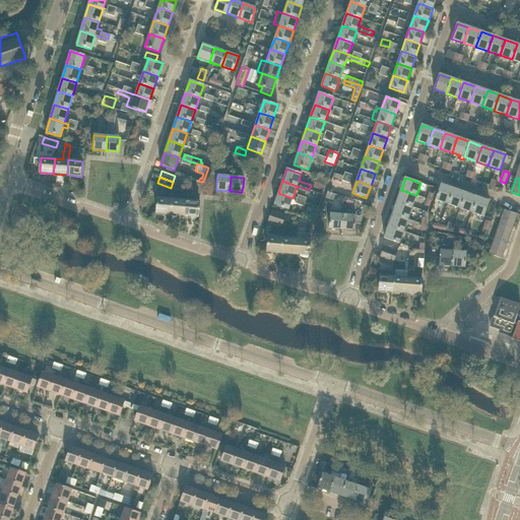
[(448,204),(453,189),(441,184),(436,199),(448,204)]
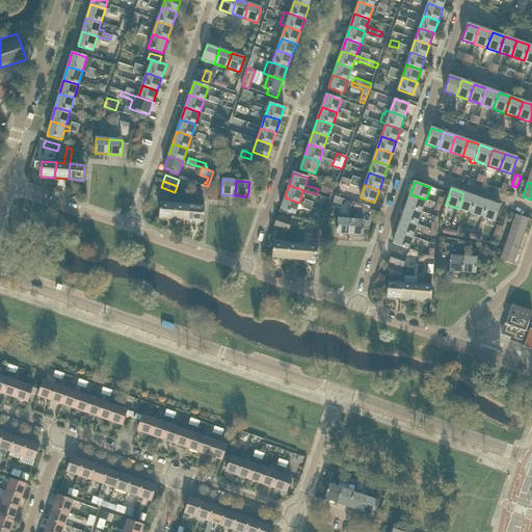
[(470,213),(476,197),(463,193),(458,209),(470,213)]
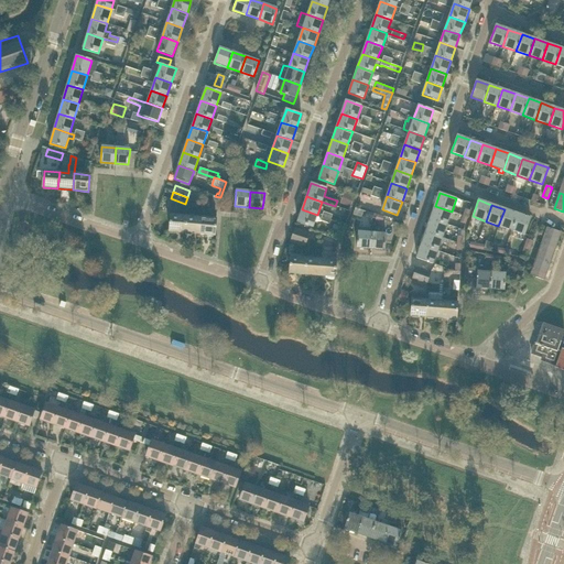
[(186,216),(187,206),(180,206),(179,216),(171,215),(169,231),(184,232),(186,216)]
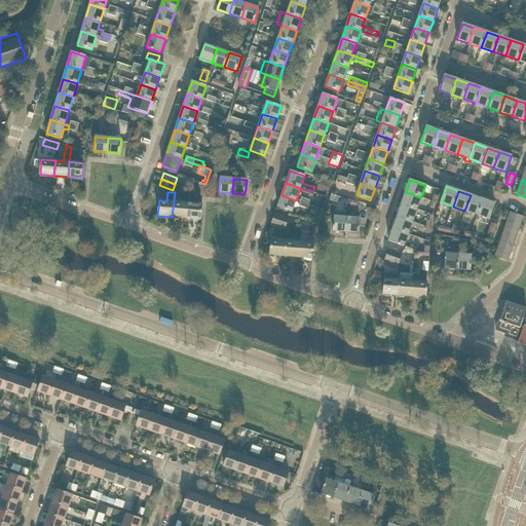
[(416,210),(421,197),(406,192),(401,203),(416,210)]
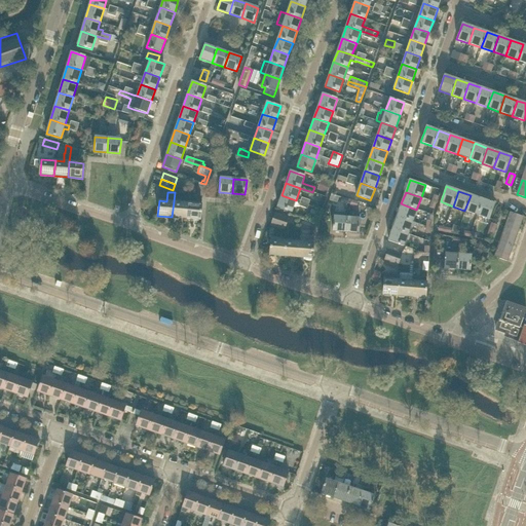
[(331,194),(329,200),(337,202),(339,196),(331,194)]
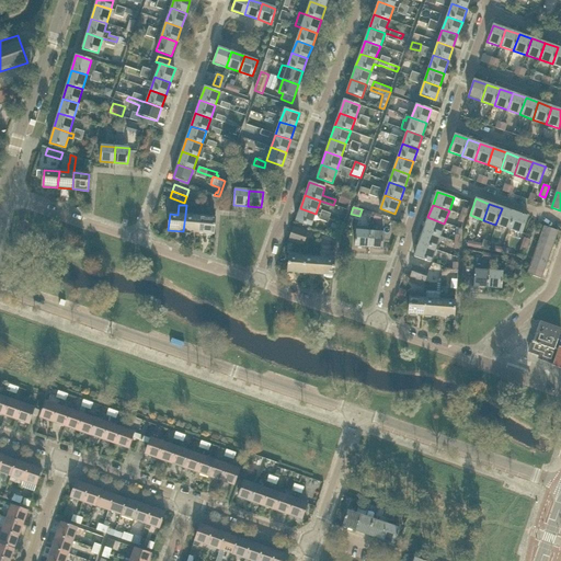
[(311,227),(316,214),(300,208),(296,221),(311,227)]
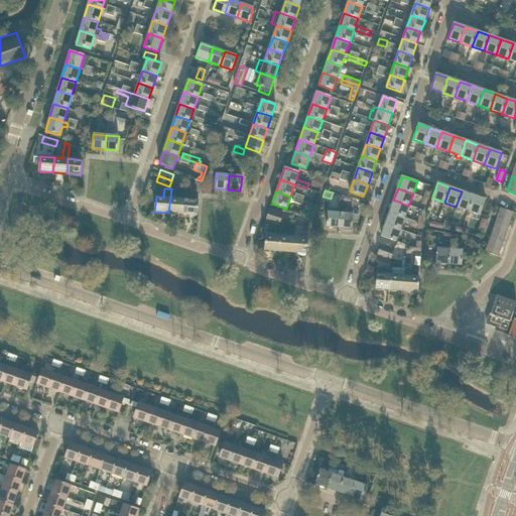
[(468,211),(473,196),(462,191),(456,207),(468,211)]
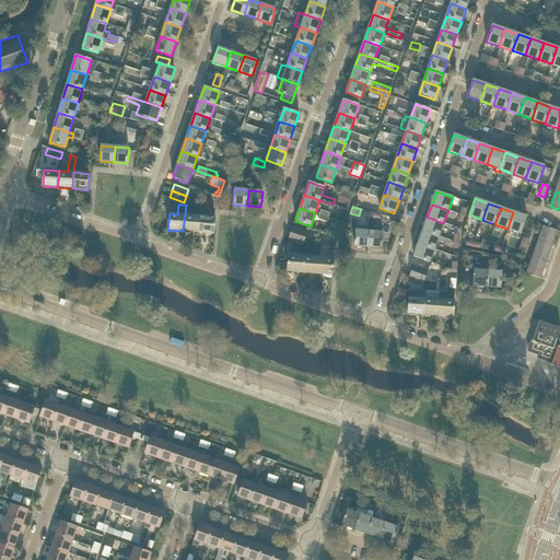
[(521,233),(526,217),(513,212),(508,229),(521,233)]
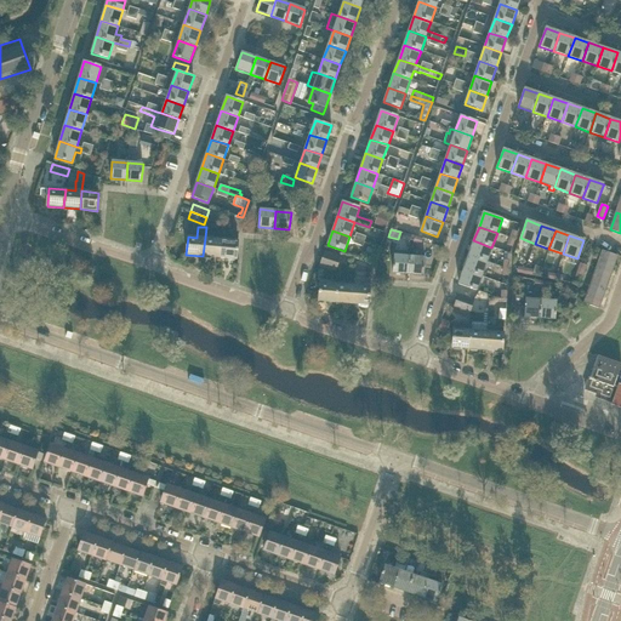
[(220,257),(221,240),(205,238),(203,256),(220,257)]
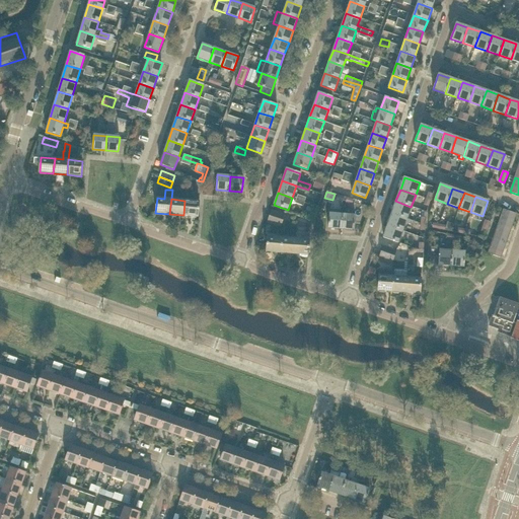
[(198,217),(199,202),(184,201),(183,215),(198,217)]
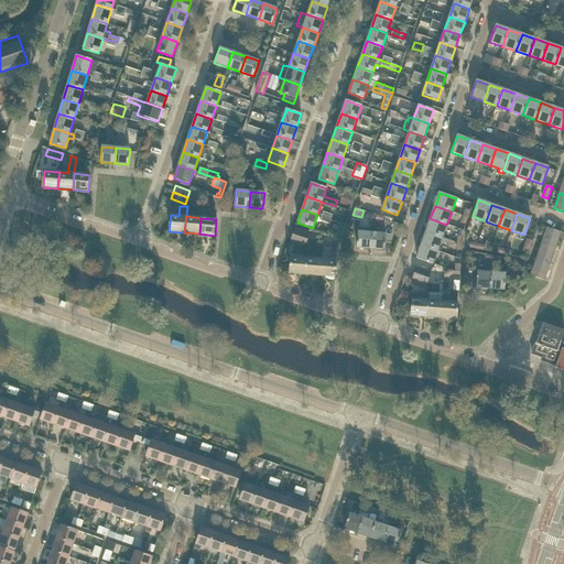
[(442,238),(446,225),(430,218),(425,231),(442,238)]
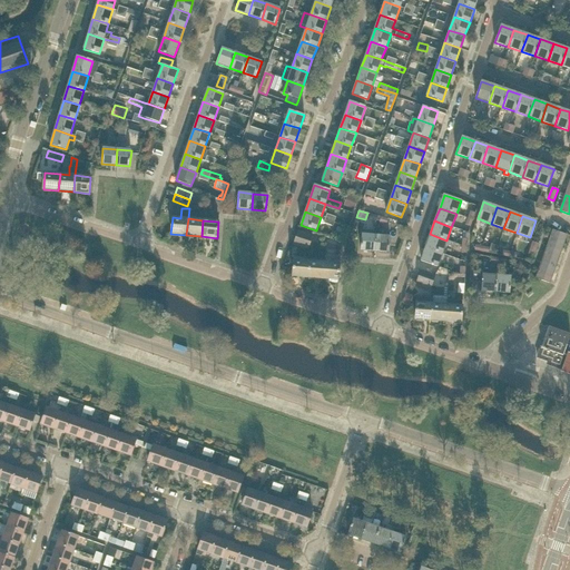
[(311,243),(313,236),(298,231),(296,237),(311,243)]
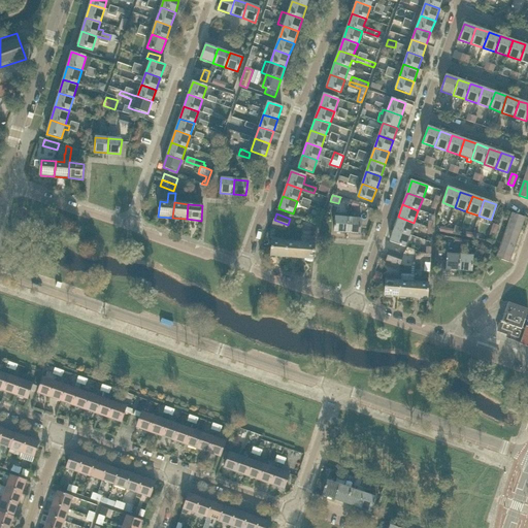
[(520,232),(525,218),(512,213),(506,228),(520,232)]
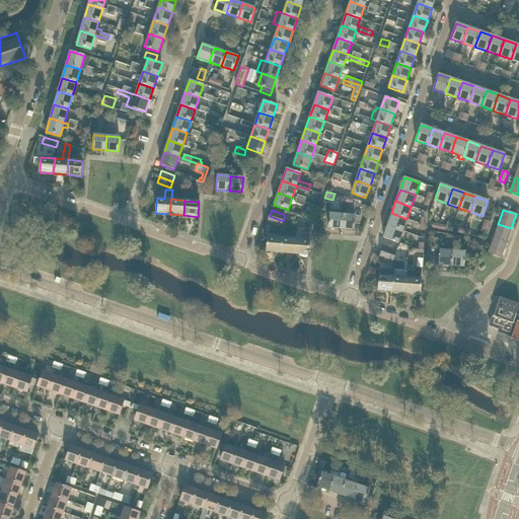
[(342,229),(343,214),(329,213),(328,228),(342,229)]
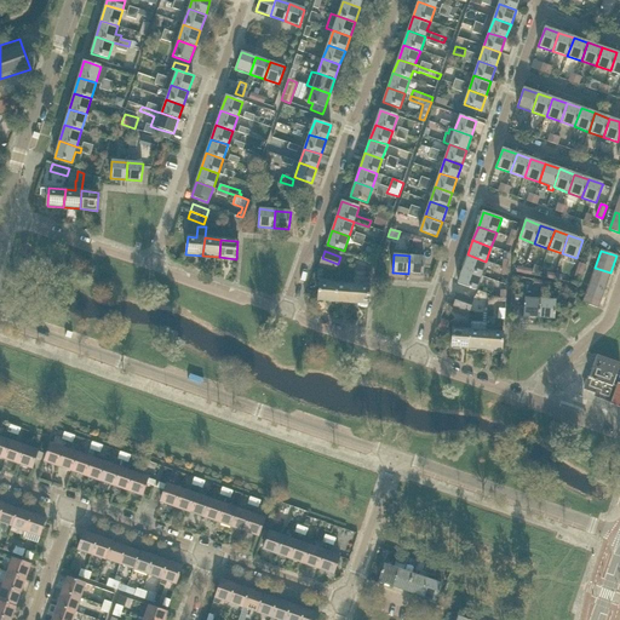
[(493,263),(486,262),(468,254),(463,269),(481,275),(484,267),(491,269),(493,263)]
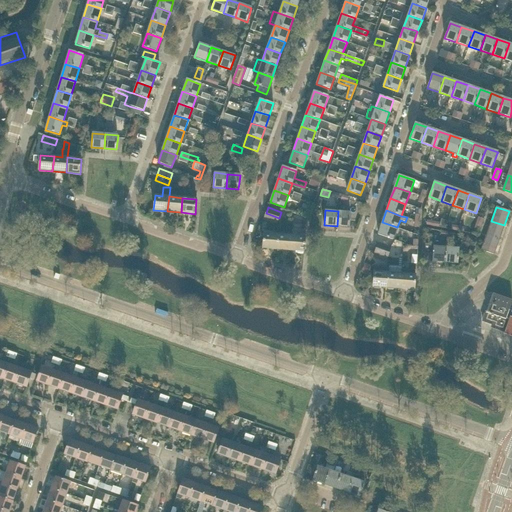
[(349,227),(350,212),(338,211),(337,226),(349,227)]
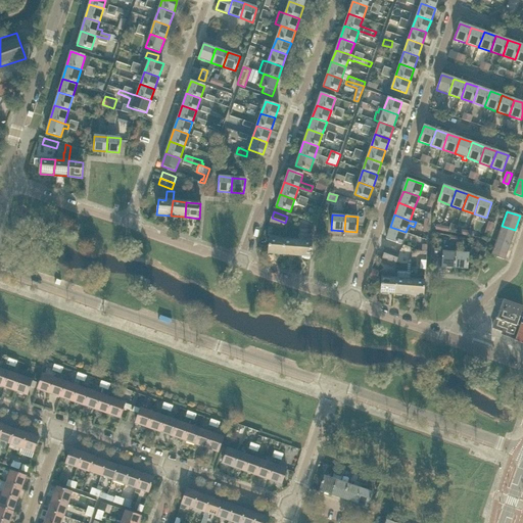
[(283,229),(285,223),(272,218),(270,224),(283,229)]
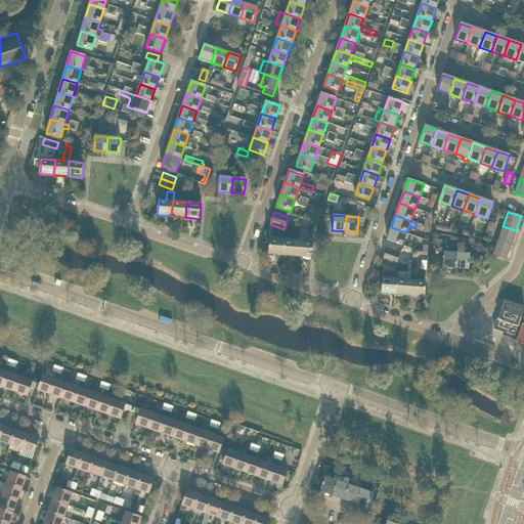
[(460,228),(462,221),(454,220),(453,227),(460,228)]
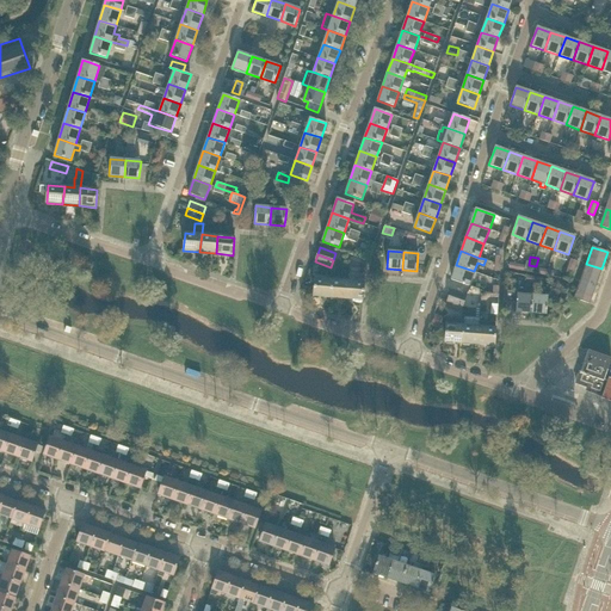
[(571,279),(578,261),(572,259),(565,277),(571,279)]
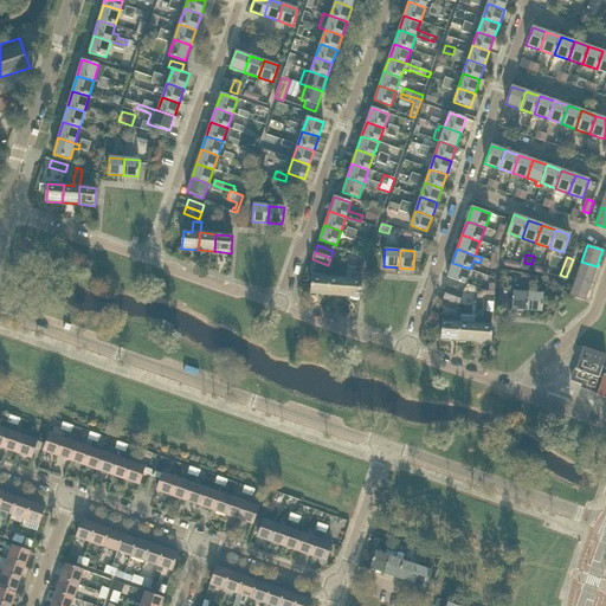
[(591,284),(597,266),(581,262),(575,278),(591,284)]
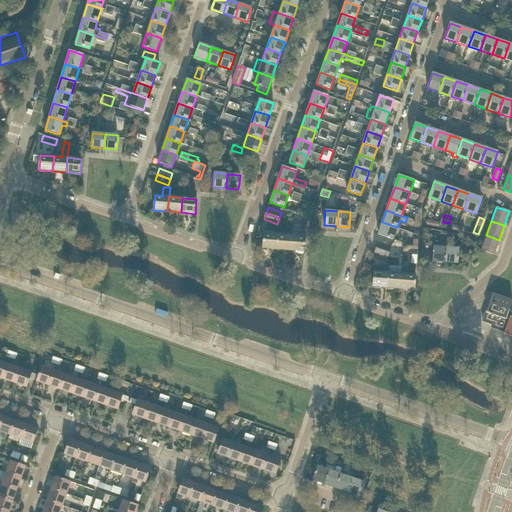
[(393,239),(397,227),(382,222),(378,234),(393,239)]
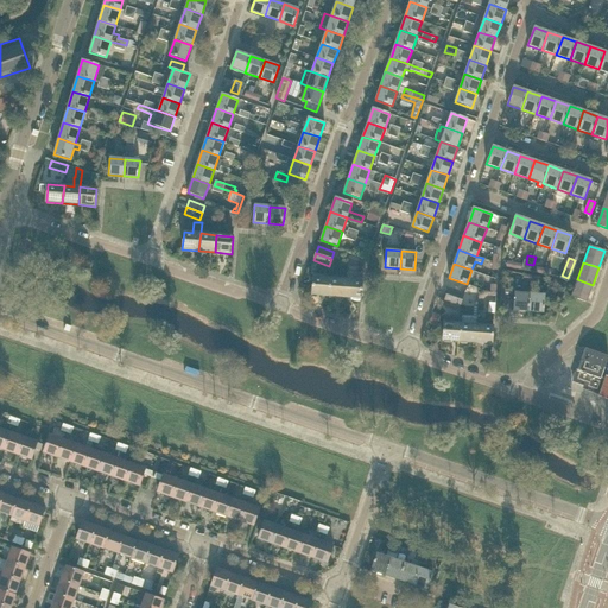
[(328,296),(330,278),(314,277),(311,295),(328,296)]
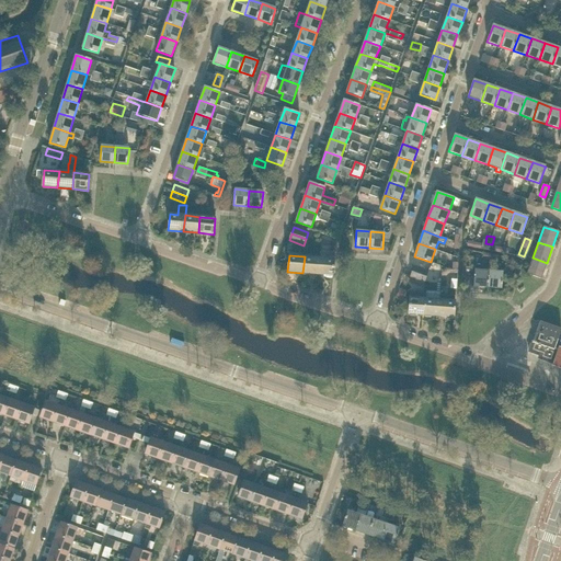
[(318,274),(319,258),(305,256),(302,273),(318,274)]
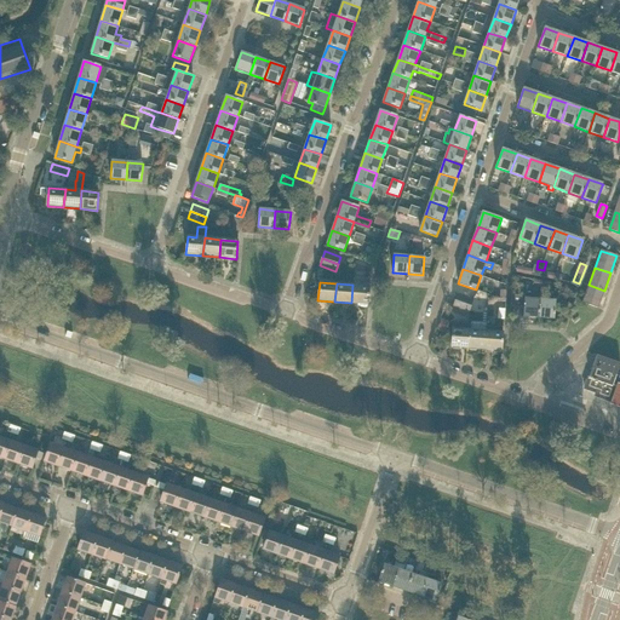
[(368,304),(369,287),(352,285),(351,303),(368,304)]
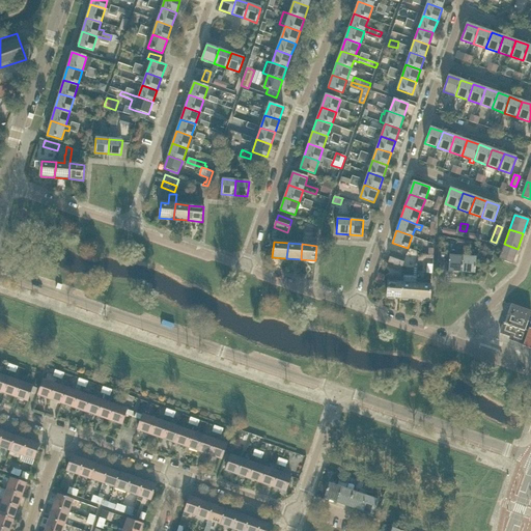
[(512,263),(518,249),(504,244),(499,259),(512,263)]
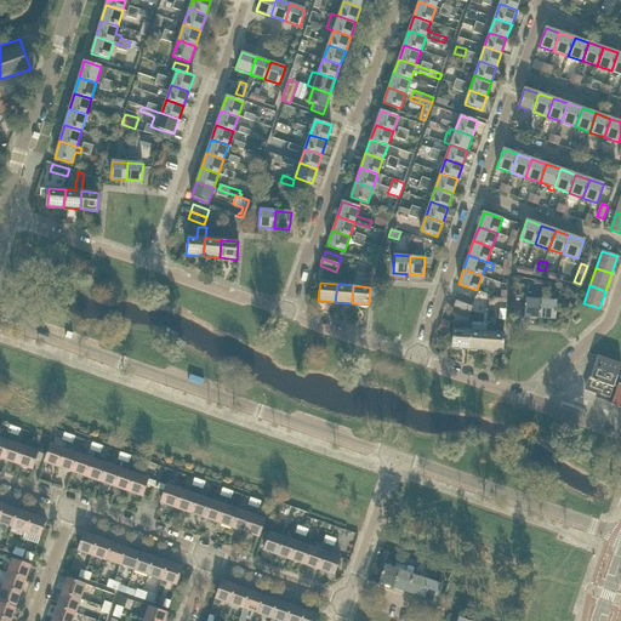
[(472,306),(474,300),(459,295),(456,301),(472,306)]
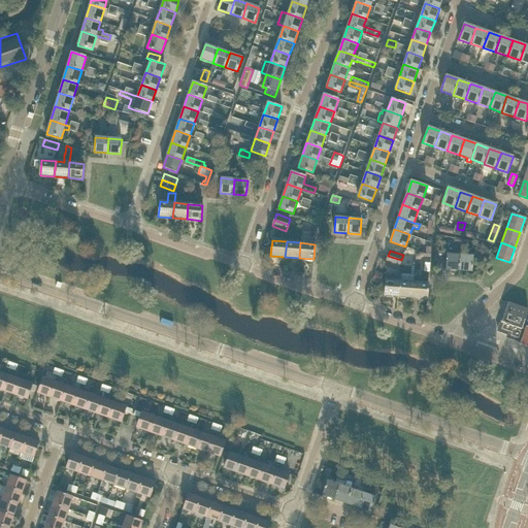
[(459,270),(460,256),(447,255),(446,269),(459,270)]
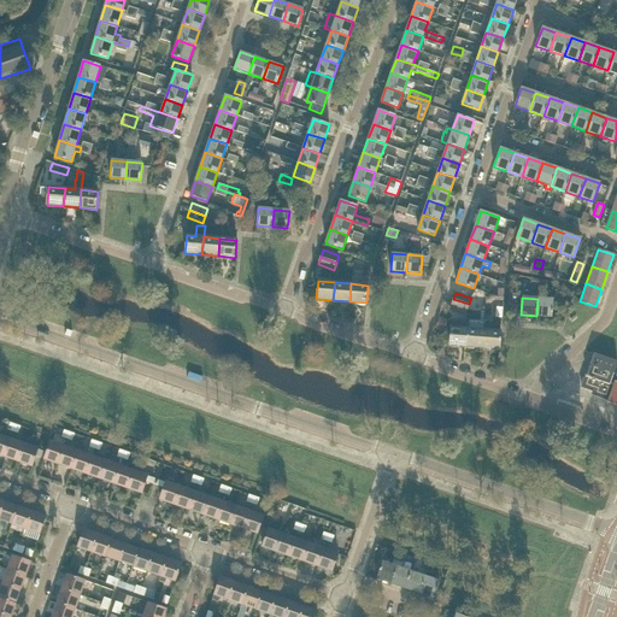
[(466,311),(469,304),(453,299),(451,306),(466,311)]
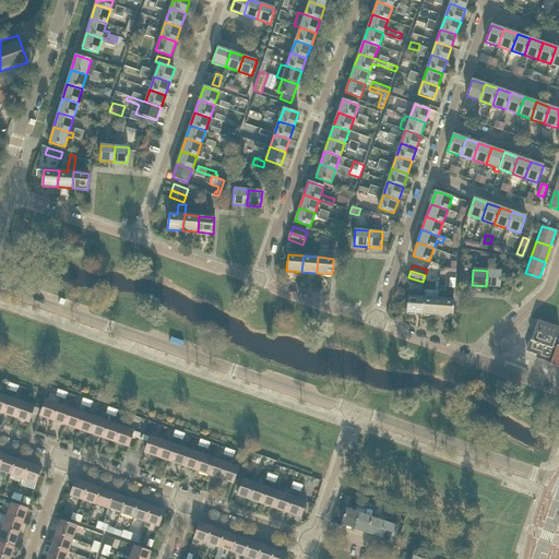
[(500,287),(501,272),(487,271),(486,286),(500,287)]
